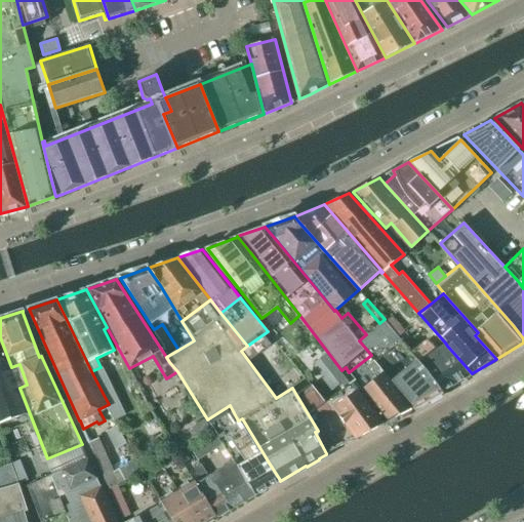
[(393,315),(386,321),(398,334),(399,336),(406,330),(393,315)]
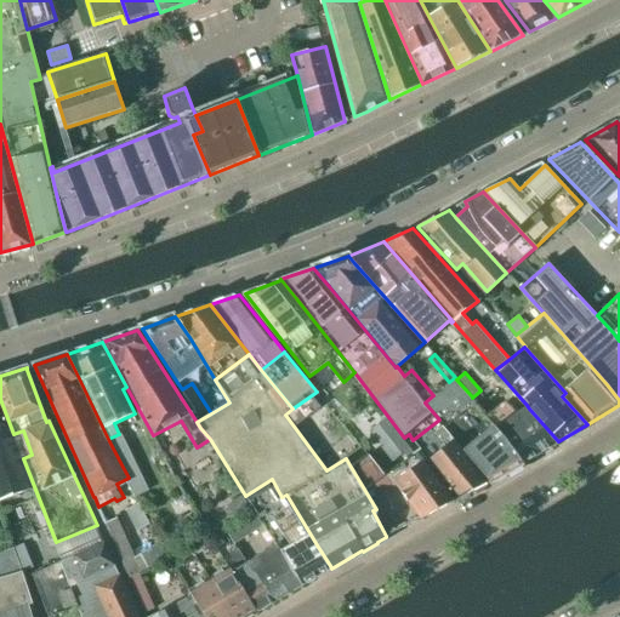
[(472,398),(471,395),(456,380),(455,377),(449,382),(433,395),(425,403),(439,420),(475,462),(489,481),(507,472),(523,462),(507,443),(498,429),(485,415),(472,398)]
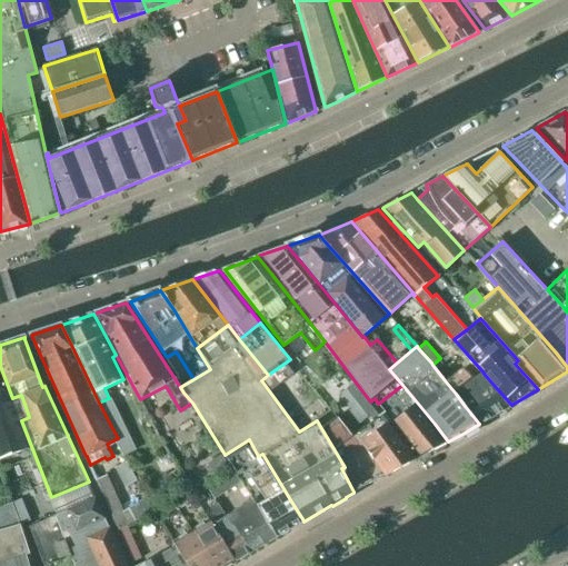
[(479,424),(511,405),(485,375),(482,371),(474,378),(464,365),(445,380),(456,394),(465,406),(479,424)]
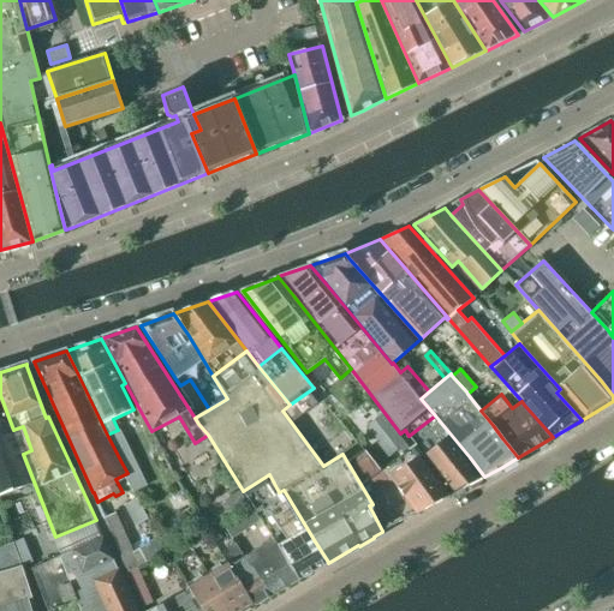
[(0,508),(13,541),(17,555),(29,551),(7,492),(33,480),(0,399),(0,508)]
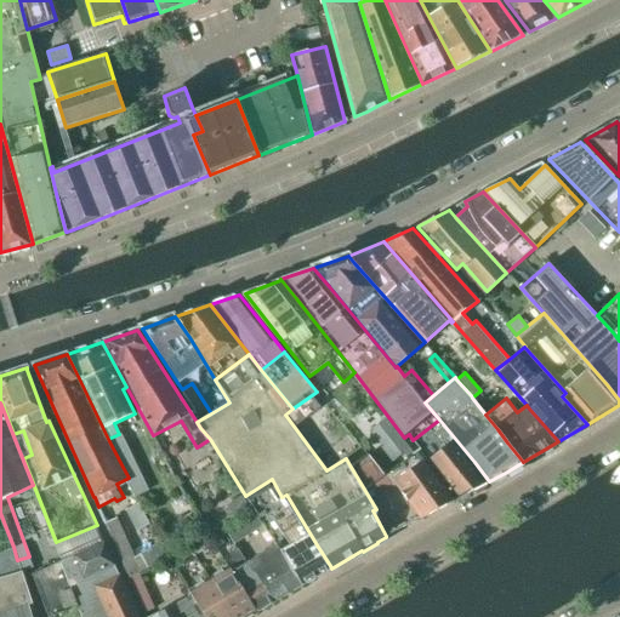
[(439,479),(417,452),(415,453),(387,416),(370,429),(381,444),(374,450),(386,467),(405,452),(409,458),(388,473),(419,515),(420,518),(421,519),(455,500),(439,479)]
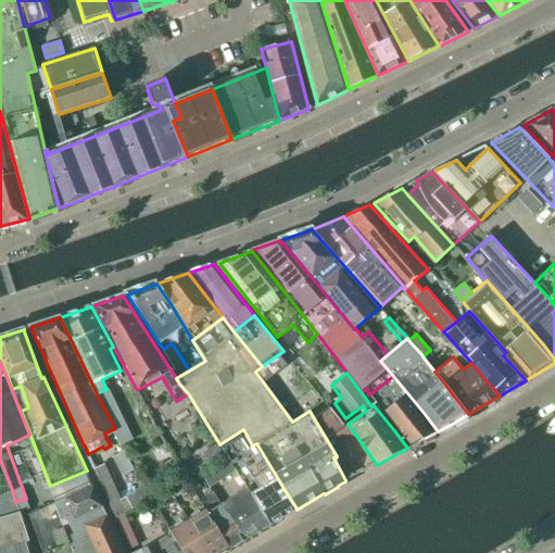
[(407,448),(438,431),(425,414),(393,376),(369,394),(376,403),(374,405),(393,429),(407,448)]
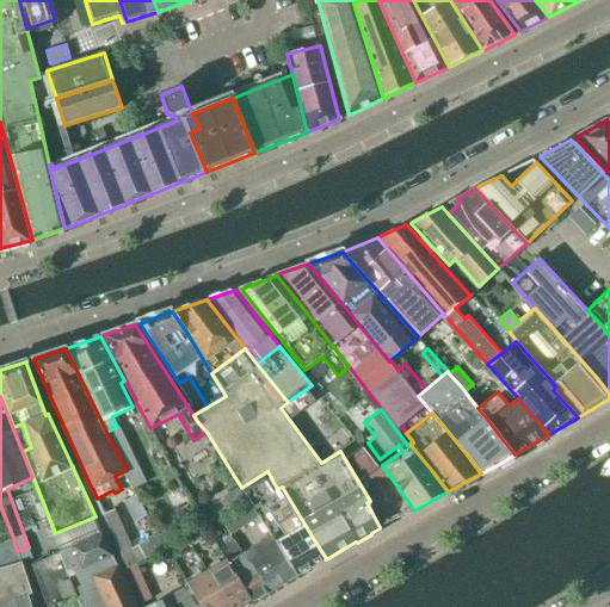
[(412,507),(382,465),(379,468),(363,445),(345,459),(370,501),(367,502),(380,527),(413,509),(412,507)]
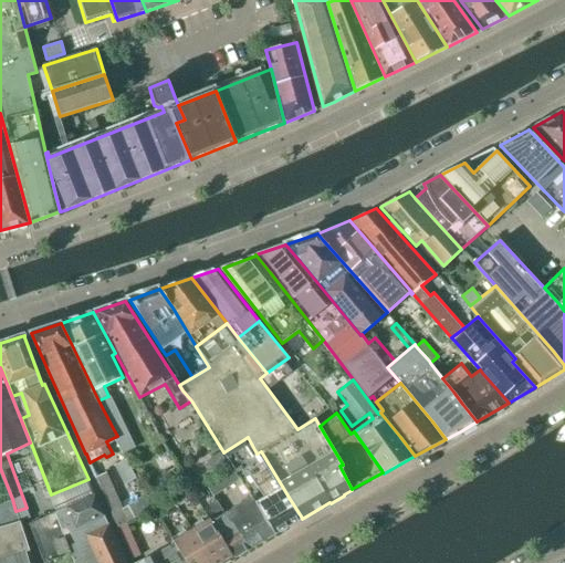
[(136,447),(128,431),(126,431),(125,433),(117,436),(115,437),(124,452),(136,447)]
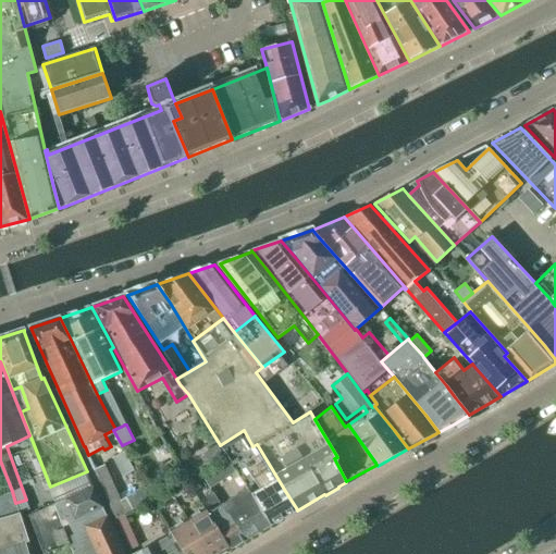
[(244,430),(220,445),(225,455),(230,462),(231,460),(254,494),(252,494),(254,496),(260,506),(271,525),(297,509),(285,491),(257,444),(252,446),(244,430)]
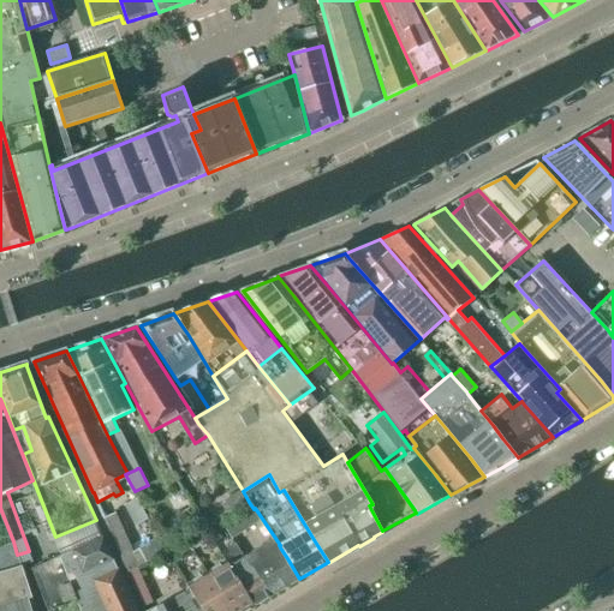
[(242,489),(225,499),(232,511),(249,502),(243,491),(242,489)]
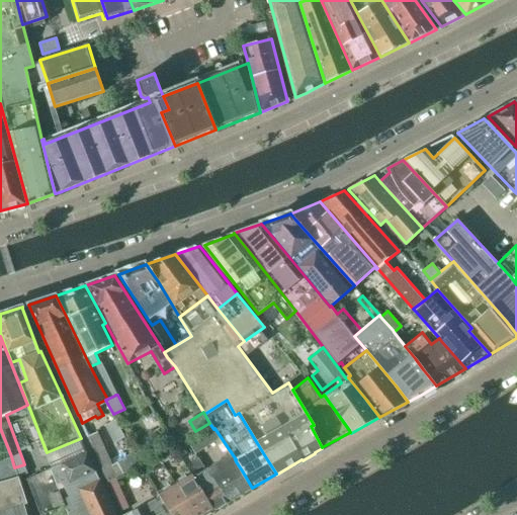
[(114,442),(125,437),(115,418),(104,424),(114,442)]
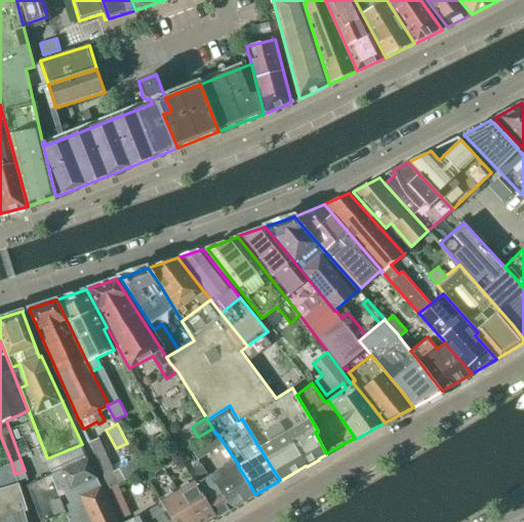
[(201,456),(220,446),(215,436),(196,447),(201,456)]
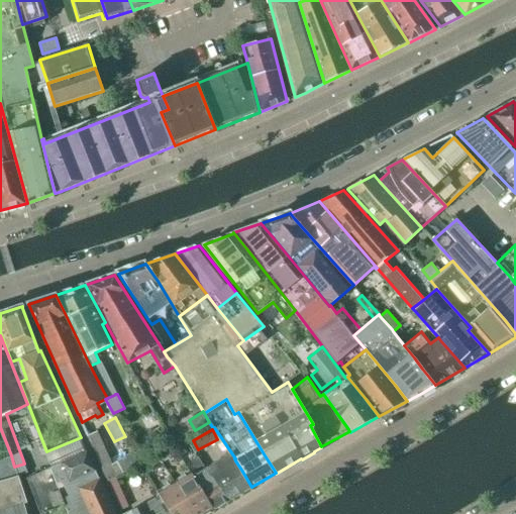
[(63,492),(99,478),(87,451),(63,463),(53,467),(63,492)]
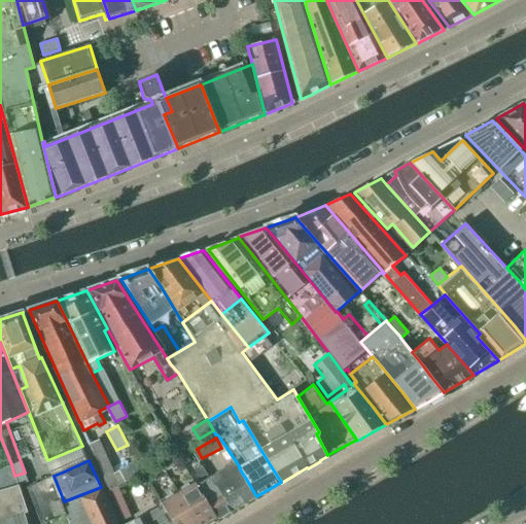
[(233,463),(210,478),(212,481),(232,511),(232,512),(256,496),(246,479),(240,469),(238,470),(233,463)]
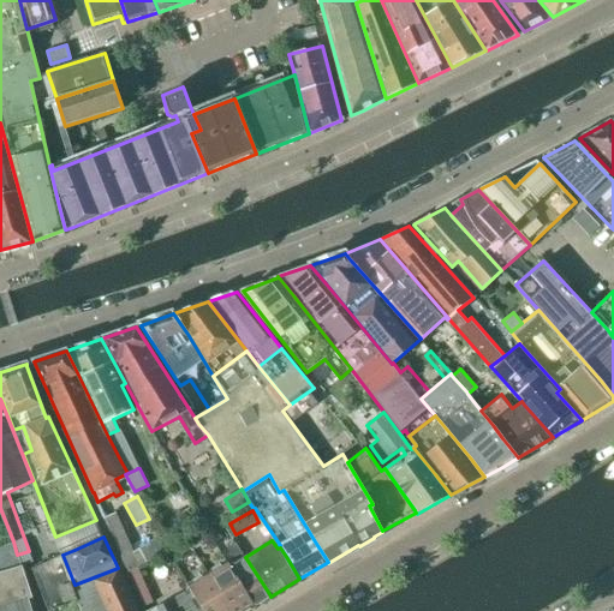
[(0,561),(4,570),(0,571),(0,610),(33,610),(29,598),(34,597),(23,564),(21,565),(12,541),(0,546),(0,561)]
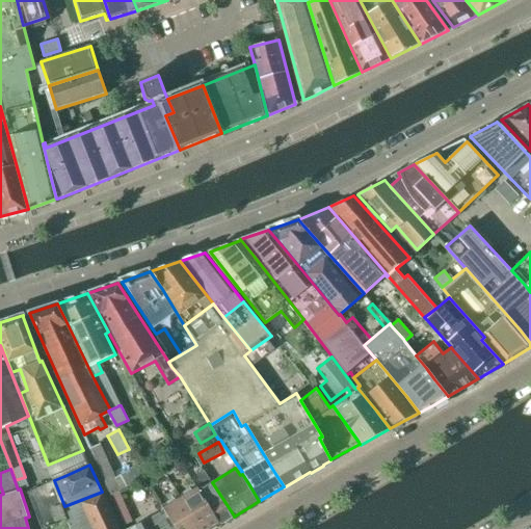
[(234,516),(214,485),(212,482),(208,476),(197,483),(220,525),(234,516)]
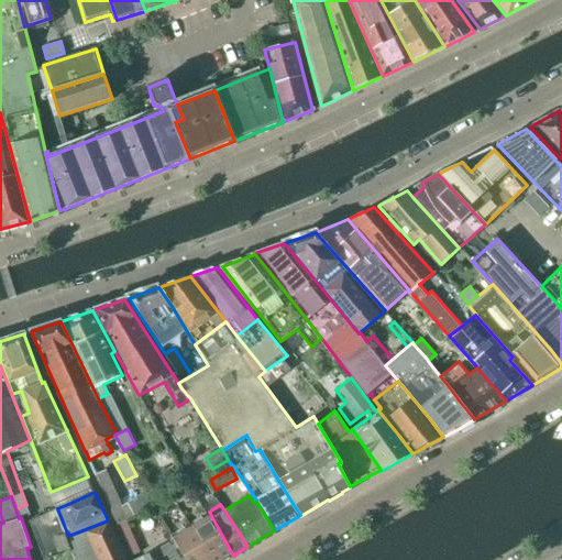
[(77,559),(68,536),(57,508),(31,520),(45,557),(44,558),(44,559),(77,559)]
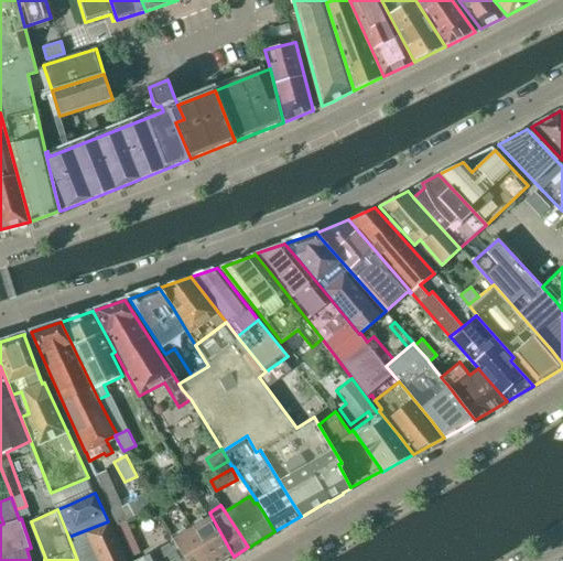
[(208,560),(226,560),(234,557),(209,513),(208,513),(209,516),(191,527),(208,560)]
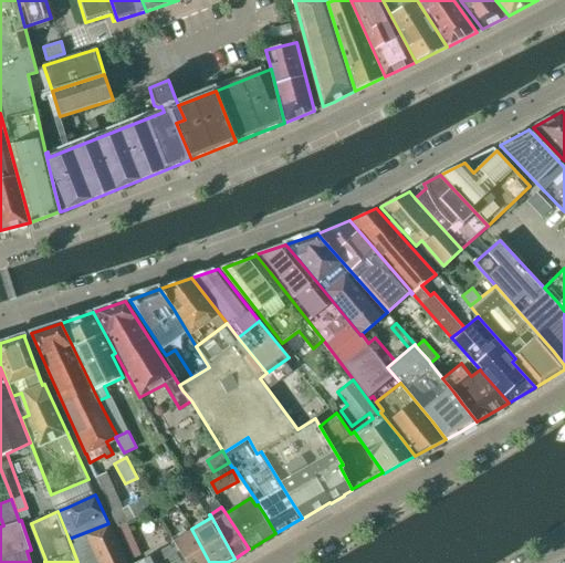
[(69,539),(77,562),(126,562),(108,523),(69,539)]
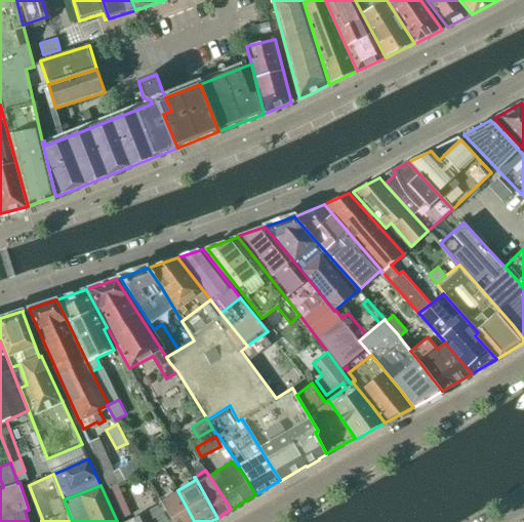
[(118,488),(112,491),(125,519),(132,515),(118,488)]
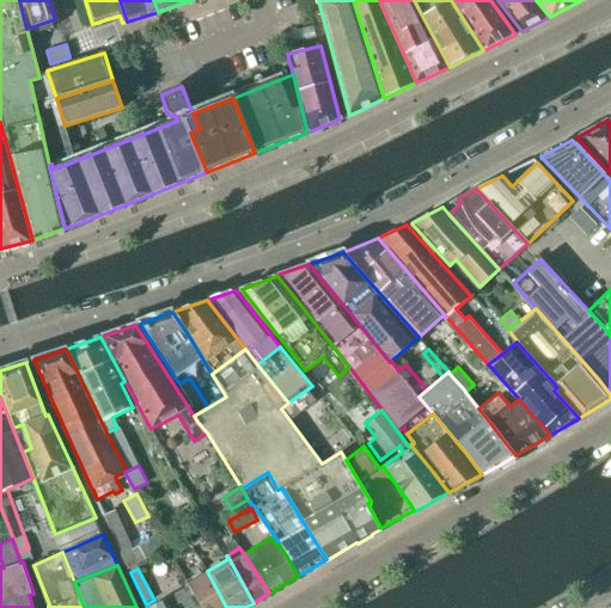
[(203,607),(226,607),(207,571),(189,581),(203,607)]
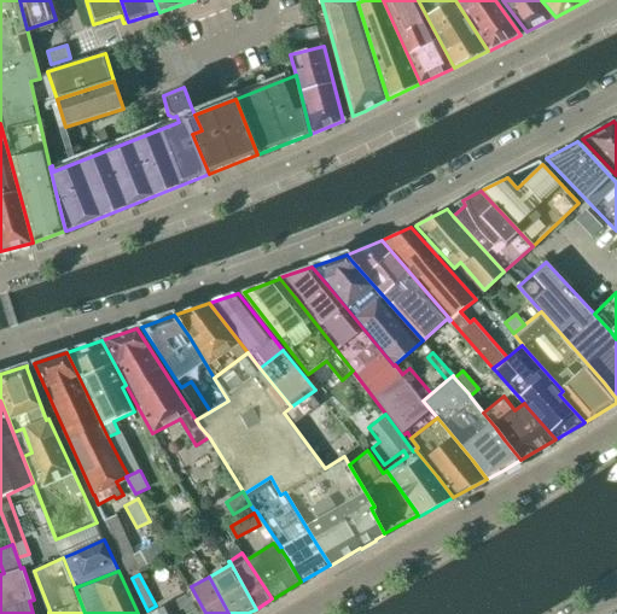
[(205,613),(191,586),(190,588),(191,590),(147,613),(205,613)]
